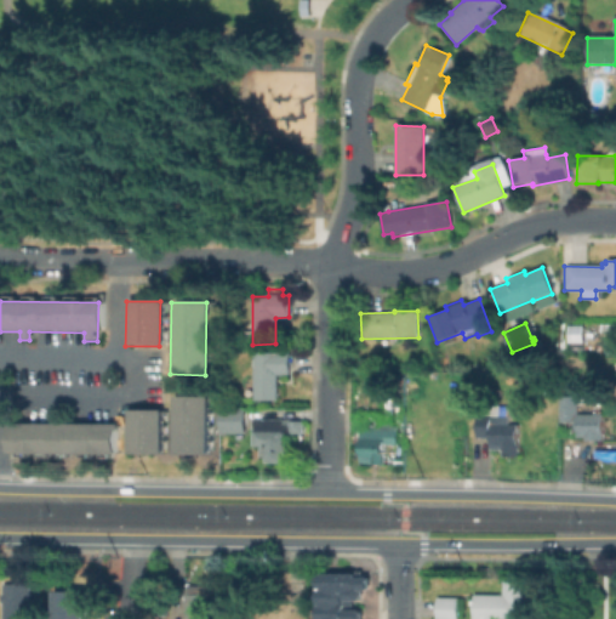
[(611,323),(611,335),(598,335),(598,323),(611,323)]
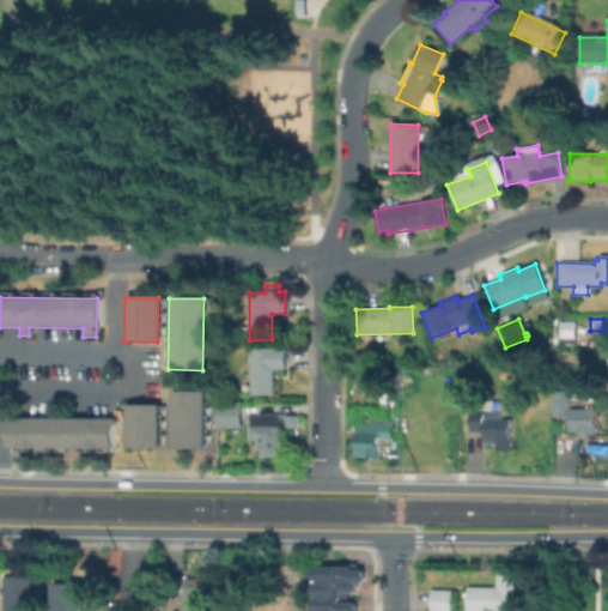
[(607,338),(607,352),(595,352),(595,338),(607,338)]
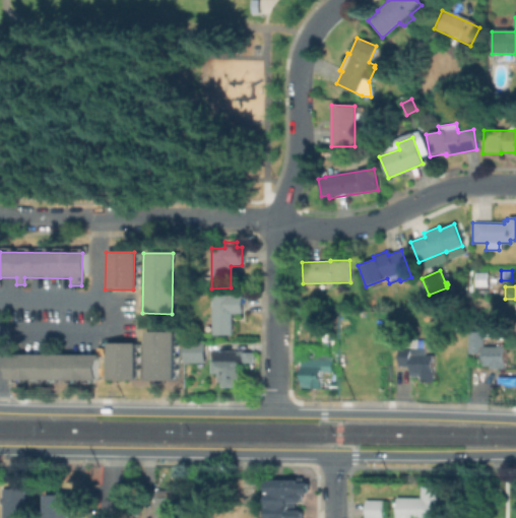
[(241,296),(241,314),(231,314),(231,335),(210,335),(210,296),(241,296)]
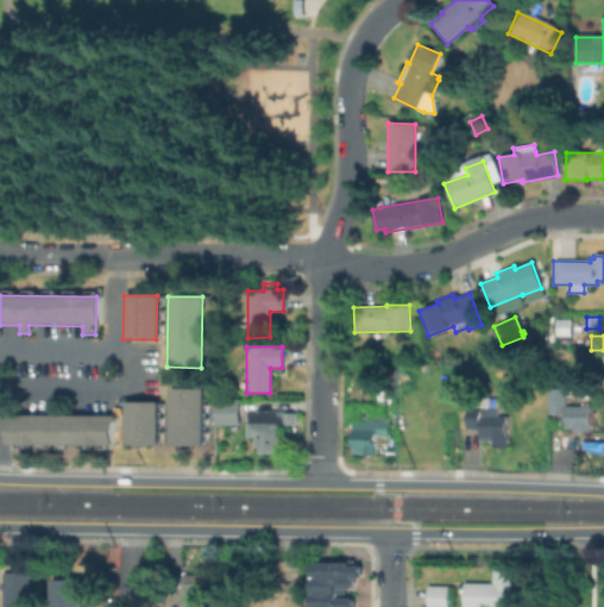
[(168,389),(201,389),(201,448),(167,448),(168,389)]
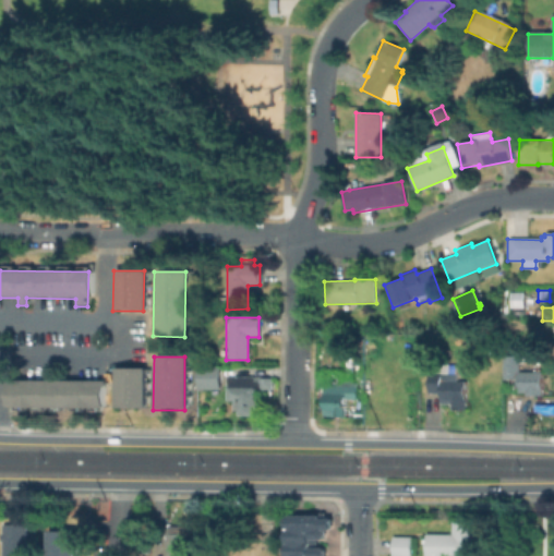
[(540,372),(540,397),(524,397),(524,394),(517,394),(517,379),(502,379),(502,358),(517,357),(518,373),(540,372)]
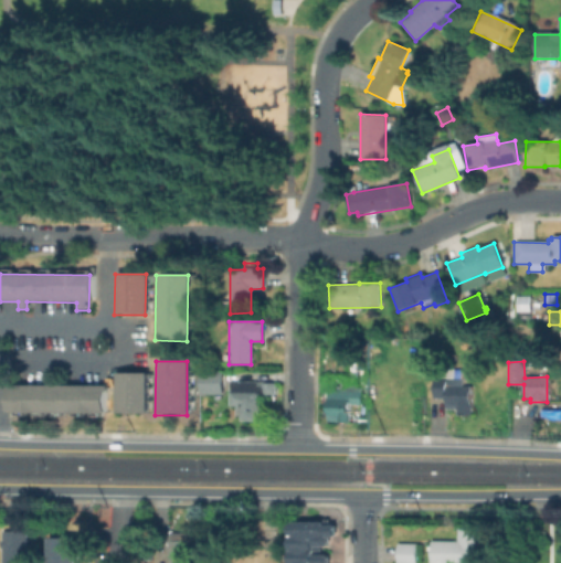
[(347,364),(359,363),(360,380),(348,381),(347,364)]
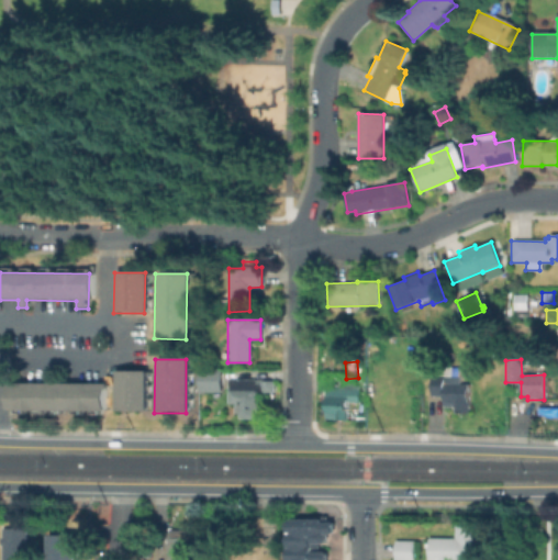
[(338,365),(336,376),(327,373),(330,362),(338,365)]
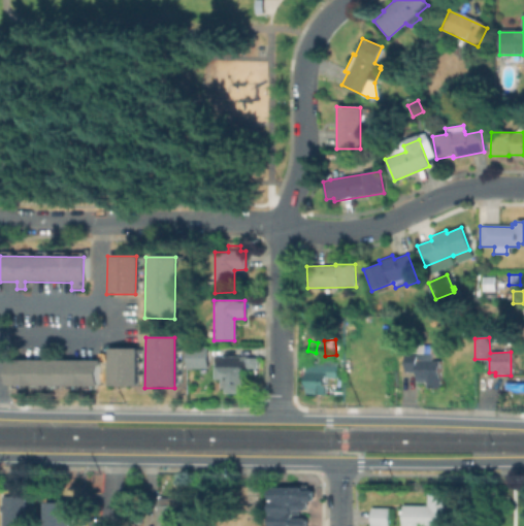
[(206,347),(207,369),(186,369),(186,348),(206,347)]
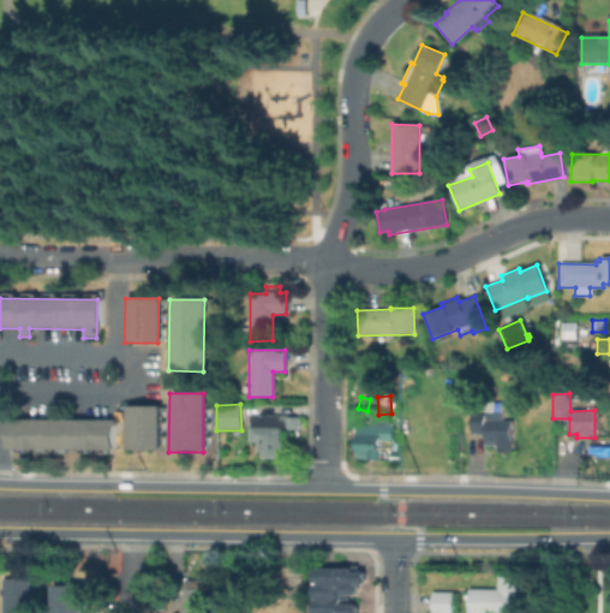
[(124,406),(157,406),(157,451),(124,451),(124,406)]
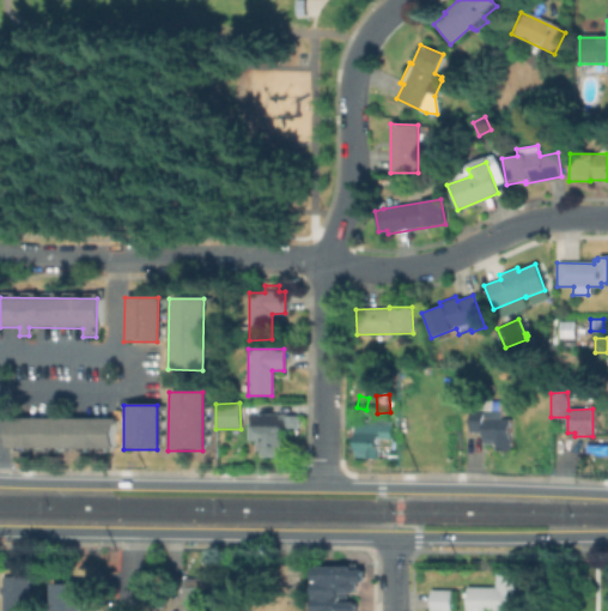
[(510,419),(509,451),(493,451),(493,446),(481,445),(481,434),(469,434),(469,411),(500,411),(500,419),(510,419)]
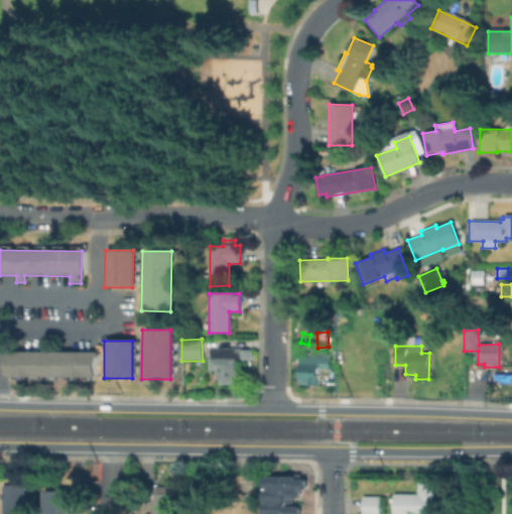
[(233,354),(238,354),(238,350),(250,350),(250,360),(233,360),(233,375),(236,375),(236,384),(233,384),(233,385),(218,385),(218,371),(208,371),(208,358),(209,358),(209,349),(233,349),(233,354)]
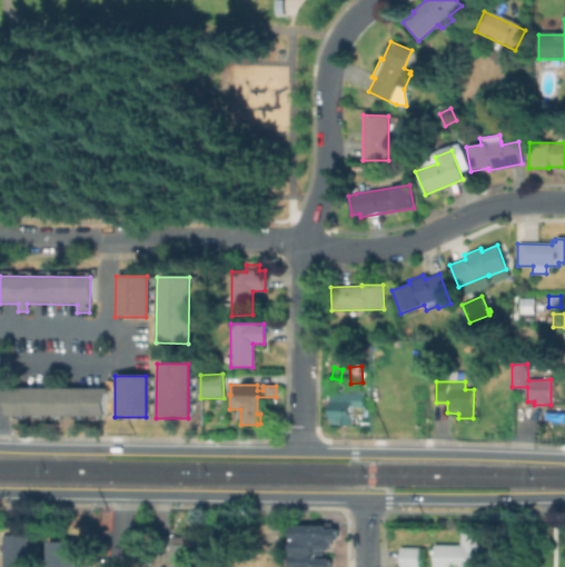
[(3,416),(5,388),(102,389),(102,417),(3,416)]
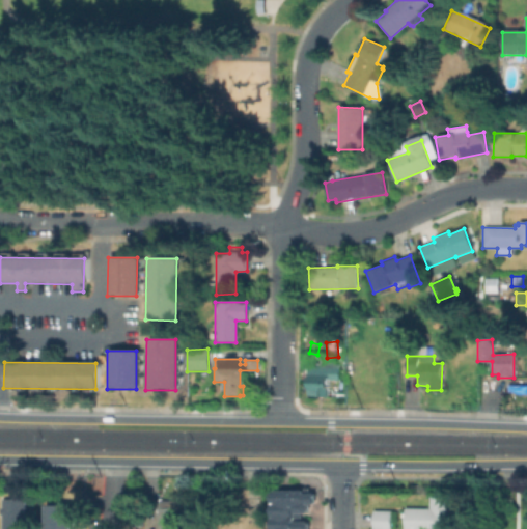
[(327,370),(326,397),(306,397),(307,369),(327,370)]
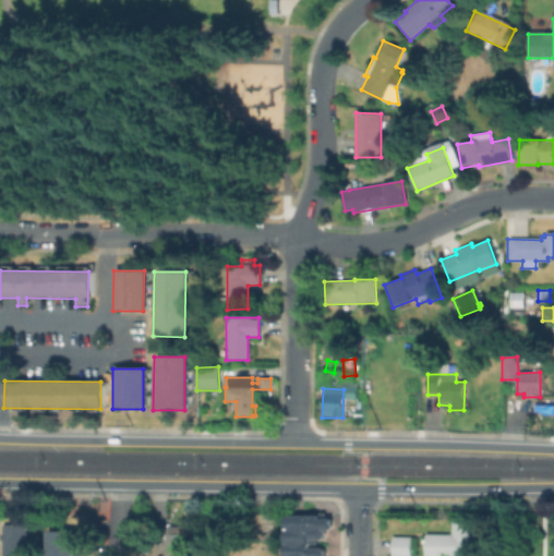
[(446,535),(446,522),(467,522),(466,551),(449,551),(449,539),(446,535)]
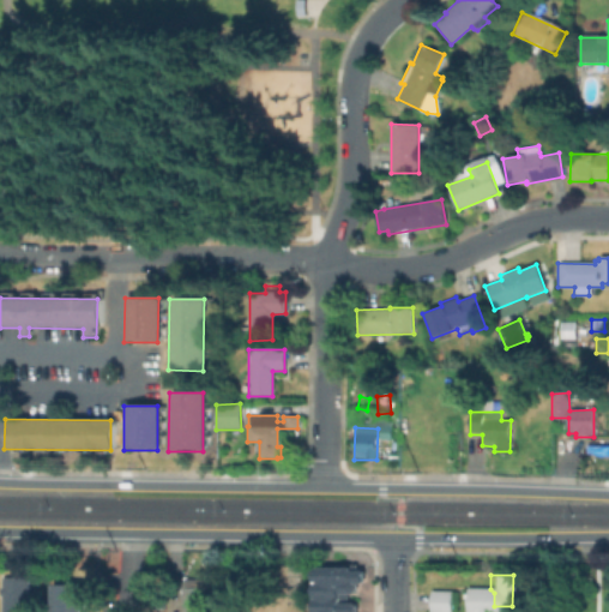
[(28,581),(28,611),(2,611),(2,581),(28,581)]
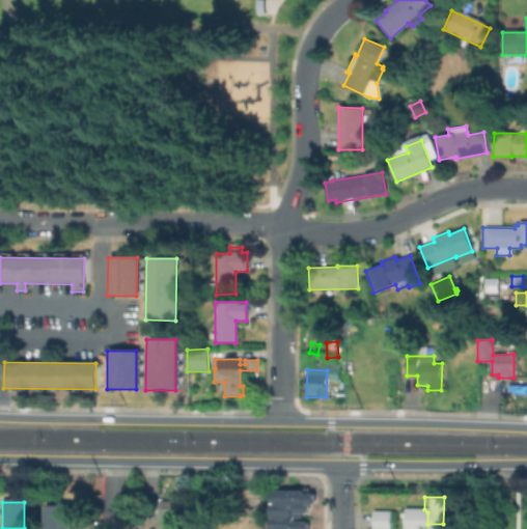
[(74,507),(74,528),(49,528),(49,507),(74,507)]
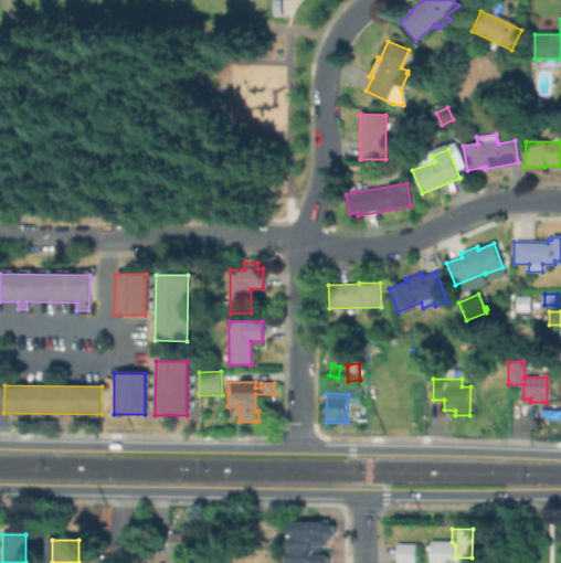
[(455,562),(455,558),(455,545),(452,542),(425,541),(424,562),(455,562)]
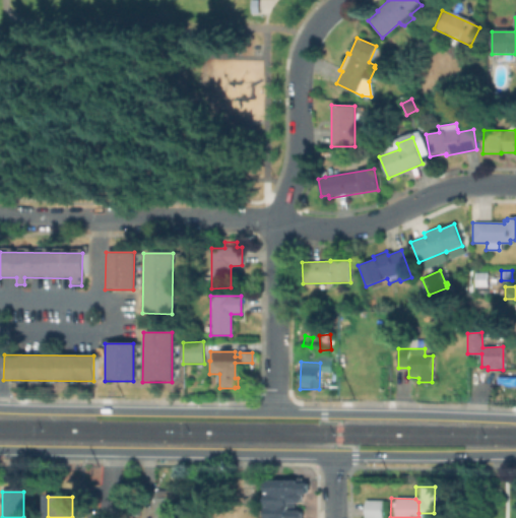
[(360,517),(361,501),(381,501),(380,517),(360,517)]
